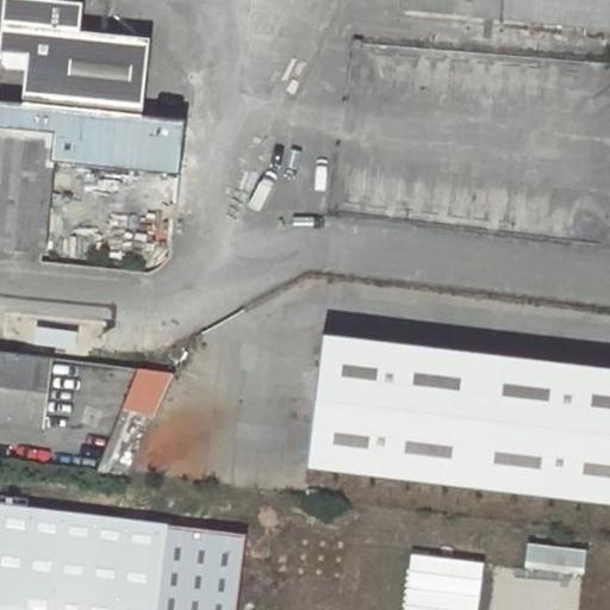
[(83,4),(50,0),(4,0),(0,43),(0,51),(4,53),(2,62),(7,68),(26,69),(23,99),(143,111),(150,39),(80,32),(83,4)]
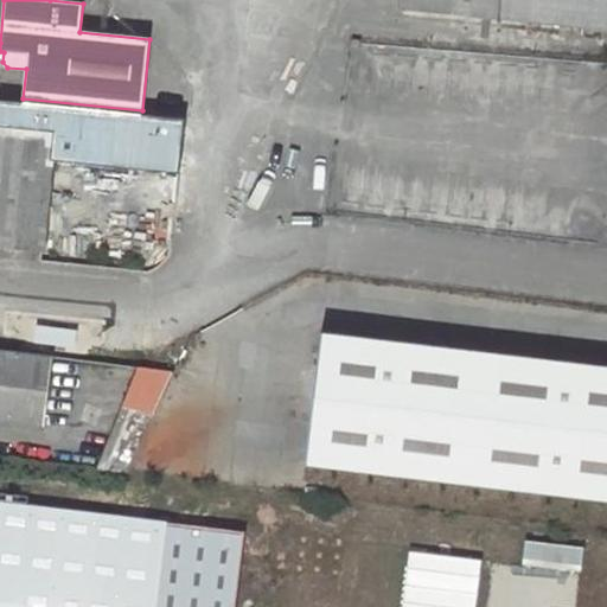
[(606,0),(407,0),(406,11),(502,20),(606,30),(606,0)]
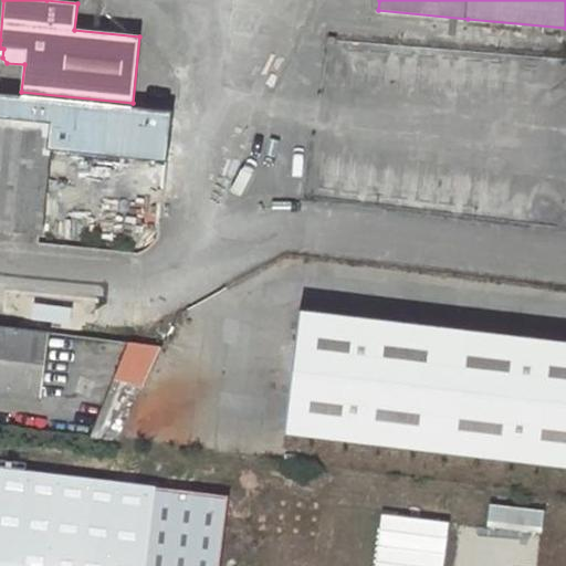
[(0,116),(0,230),(40,233),(51,123),(0,116)]
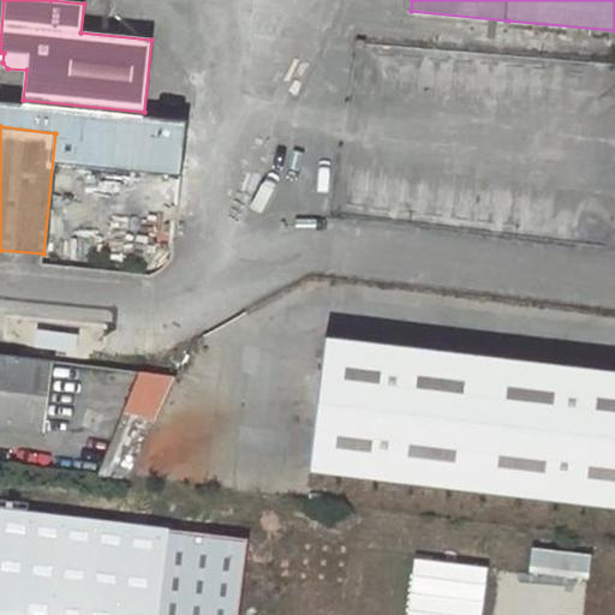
[(614,375),(326,340),(310,471),(614,507),(614,375)]
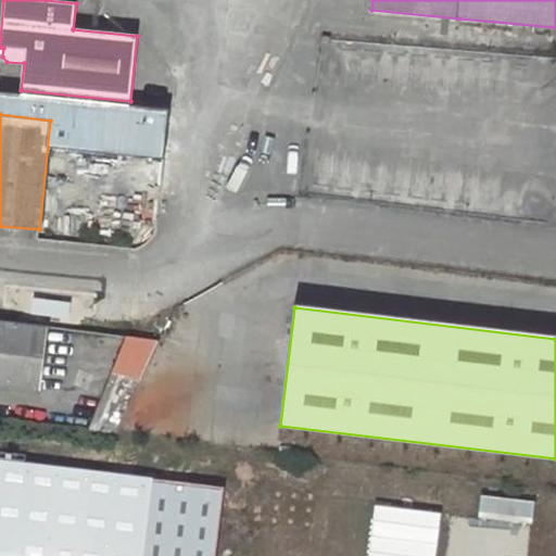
[(0,320),(0,386),(42,392),(49,327),(0,320)]
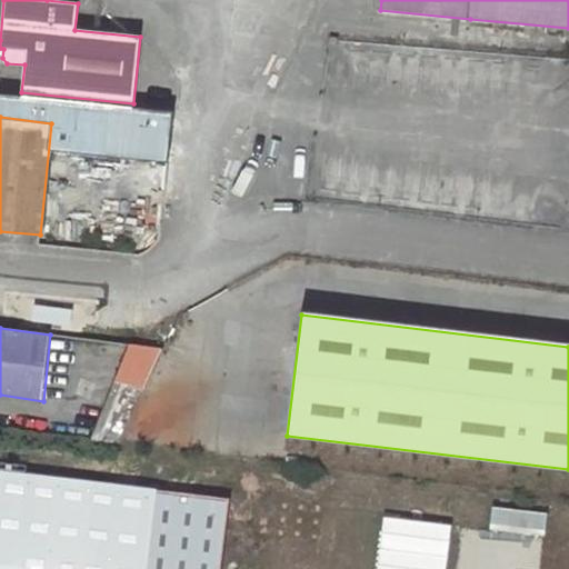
[(116,385),(89,440),(119,443),(145,387),(116,385)]
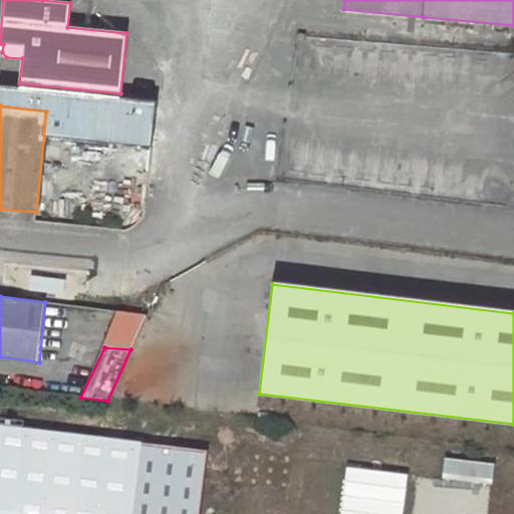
[(198,513),(207,452),(0,427),(0,513),(198,513)]
